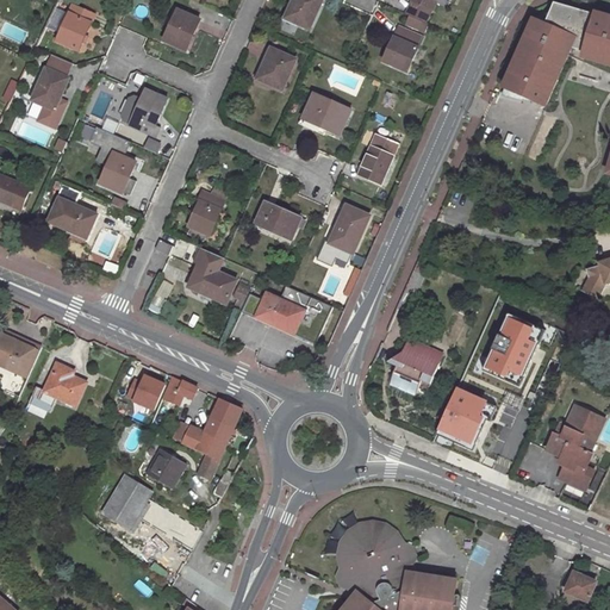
[(288,0),(281,17),(286,19),(294,0),(288,0)]
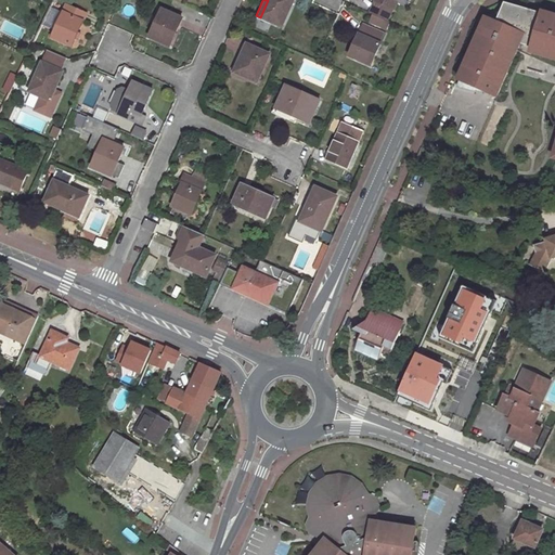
[(268,0),(260,17),(282,26),(293,0),(268,0)]
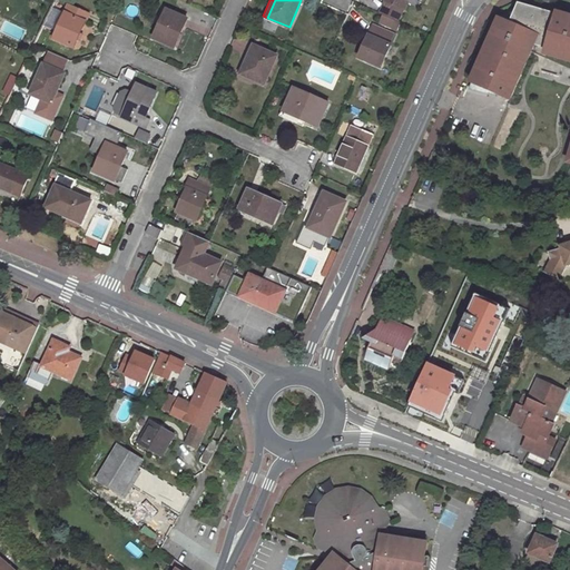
[(403,9),(385,0),(380,12),(384,15),(394,19),(397,20),(403,9)]
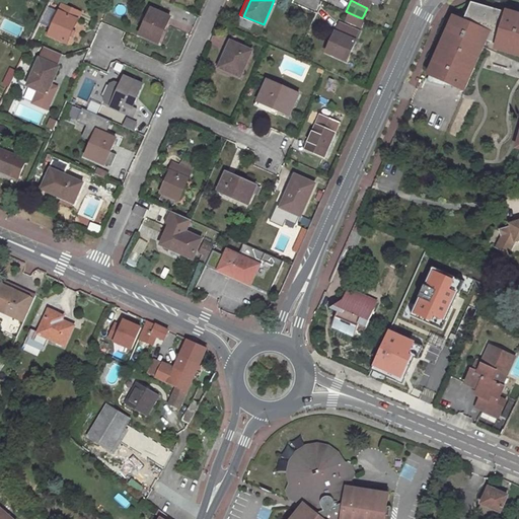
[(349,0),(351,0),(367,8),(368,8),(371,0),(349,0)]
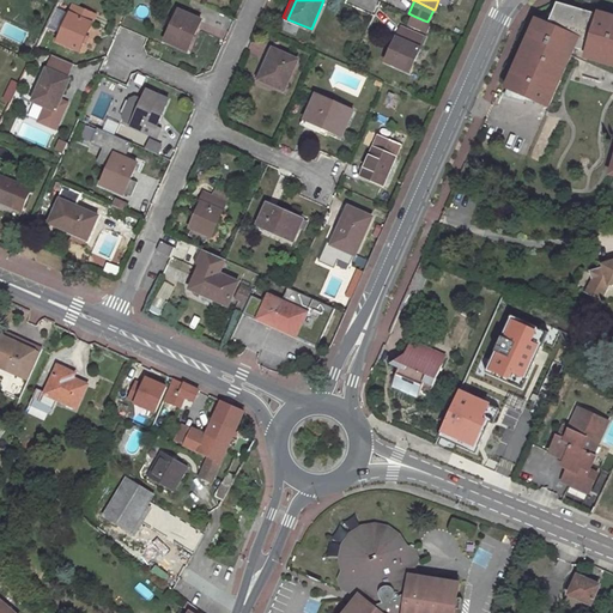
[(70,13),(60,34),(56,41),(79,50),(83,42),(86,35),(95,14),(73,5),(70,13)]
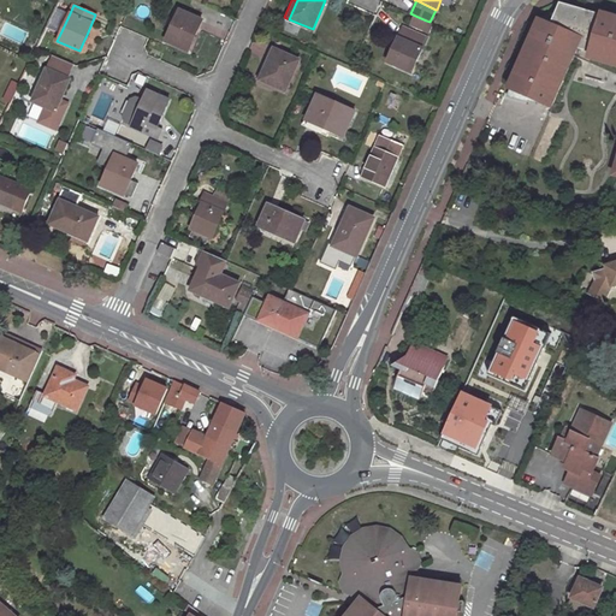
[(615,17),(600,13),(599,17),(558,5),(552,25),(538,19),(508,88),(550,107),(573,55),(576,48),(590,52),(587,58),(615,65),(615,159),(611,176),(615,176),(615,17)]
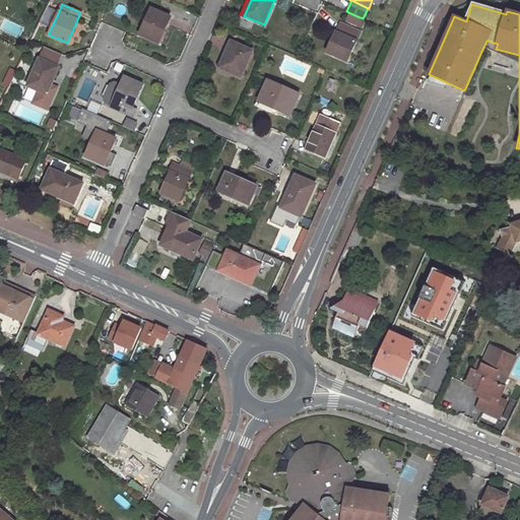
[(40,22),(51,28),(59,11),(47,6),(40,22)]
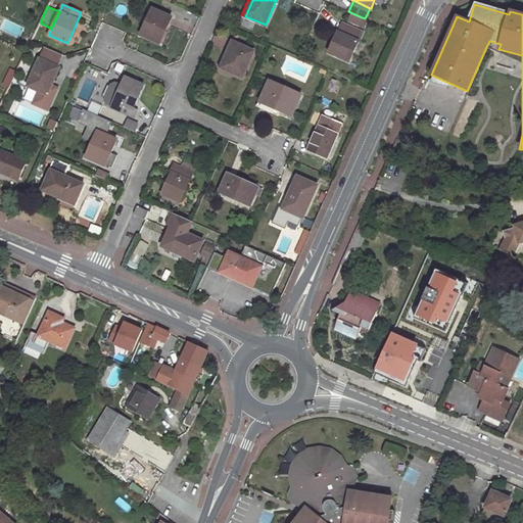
[(172,17),(152,9),(141,35),(160,43),(172,17)]
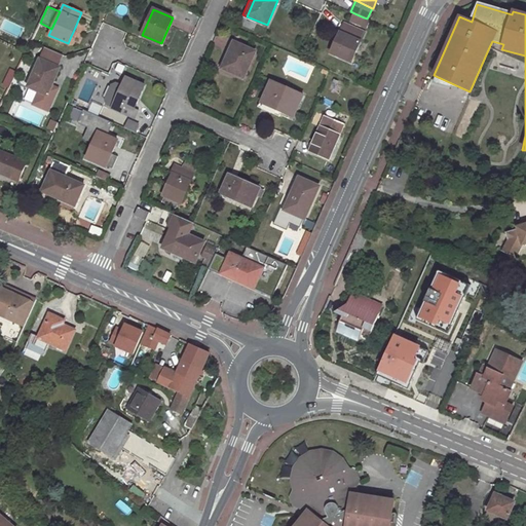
[(364,17),(354,13),(351,21),(361,25),(364,17)]
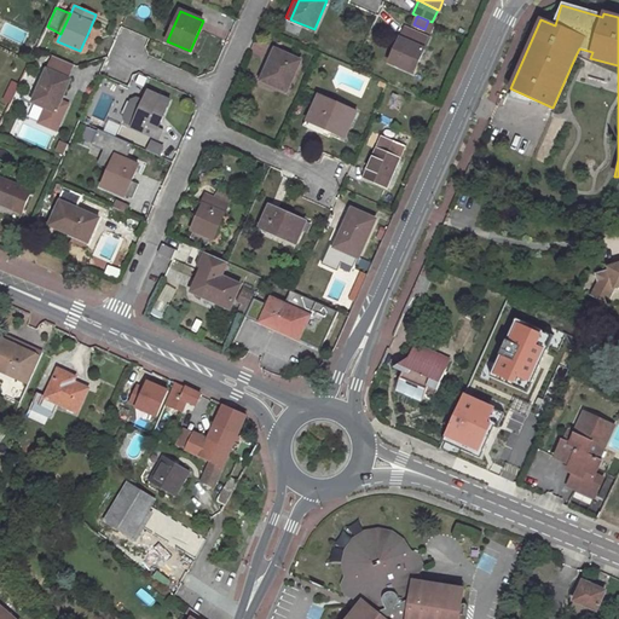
[(399,39),(389,62),(412,73),(427,39),(405,29),(400,39),(399,39)]
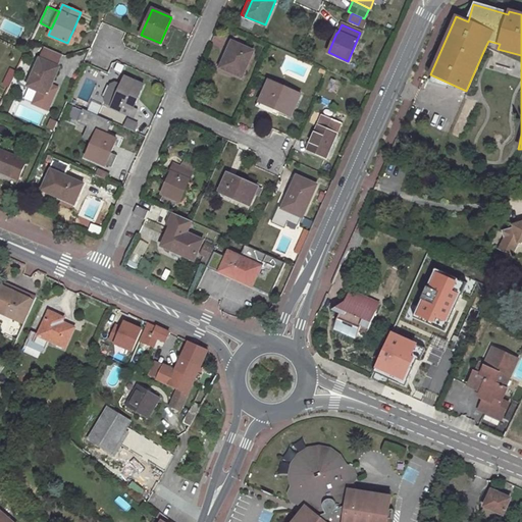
[(521,63),(521,55),(498,49),(500,44),(488,41),(485,47),(521,63)]
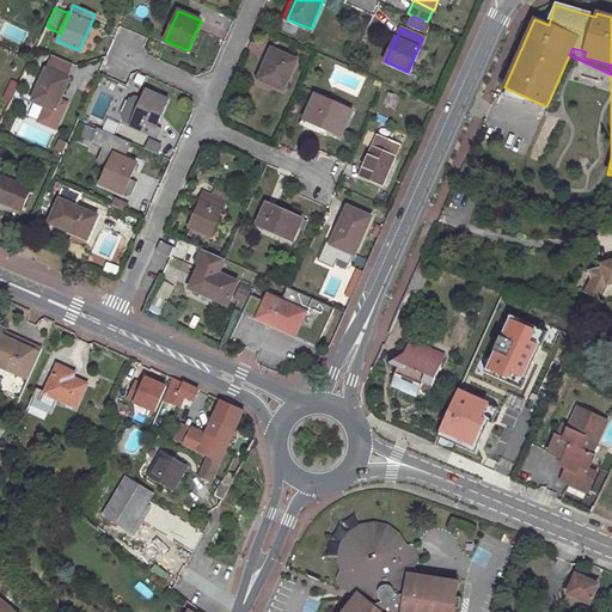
[(267,59),(258,79),(283,91),(298,60),(274,49),(269,59),(267,59)]
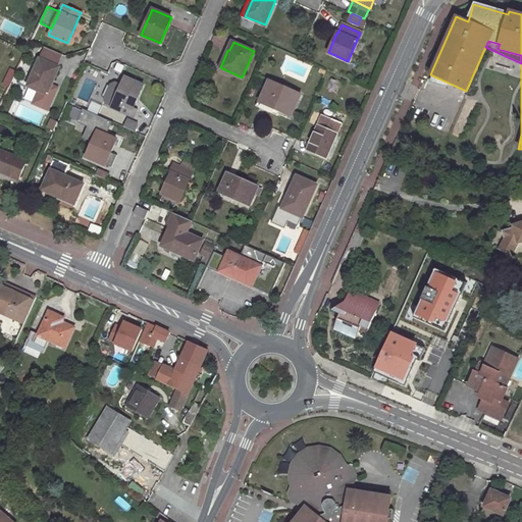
[(28,86),(29,87),(38,91),(47,95),(51,86),(54,79),(59,67),(40,58),(28,86)]
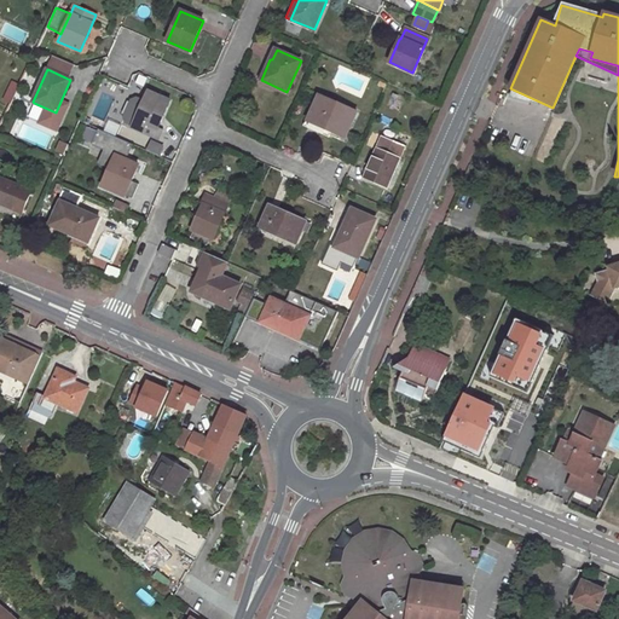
[(144,102),(133,126),(132,127),(160,139),(163,131),(157,129),(171,100),(149,91),(144,102)]
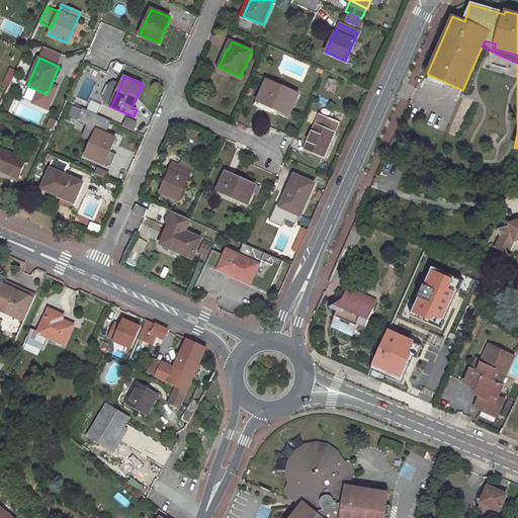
[(266,80),(258,99),(278,108),(277,110),(288,115),(298,94),(266,80)]
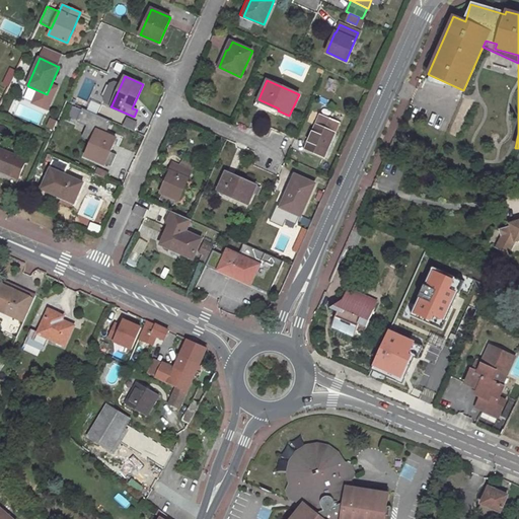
[(105,102),(112,105),(121,85),(114,82),(110,84),(104,97),(105,102)]
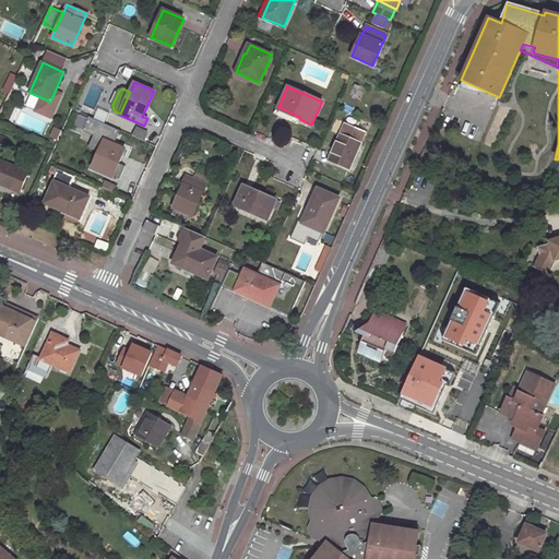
[(50,102),(40,97),(35,110),(50,117),(61,94),(55,92),(50,102)]
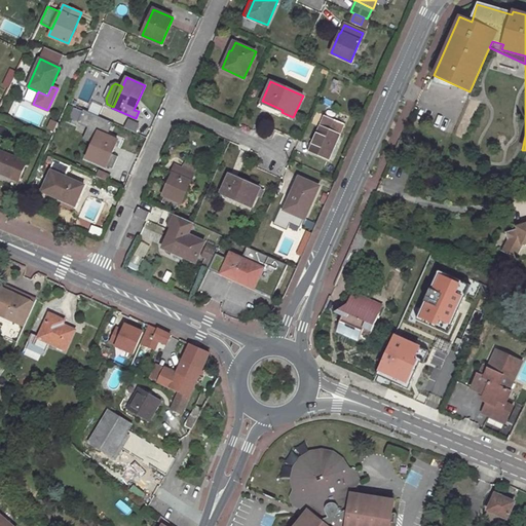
[(283,110),(262,101),(260,105),(280,114),(282,112),(283,110)]
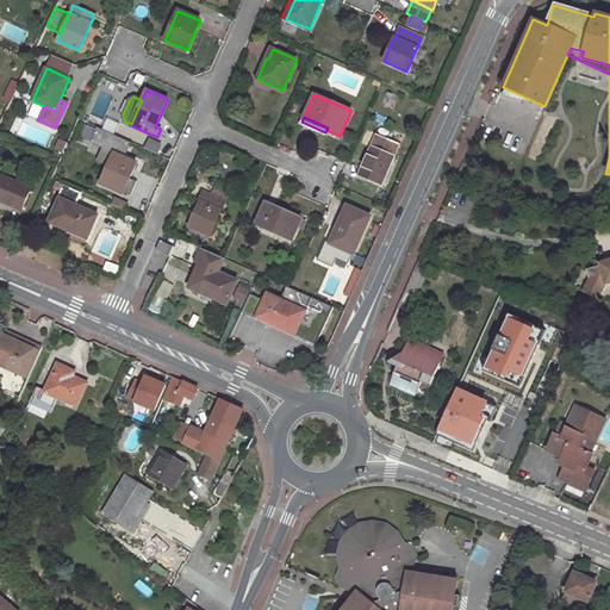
[(85,125),(81,136),(91,139),(94,129),(85,125)]
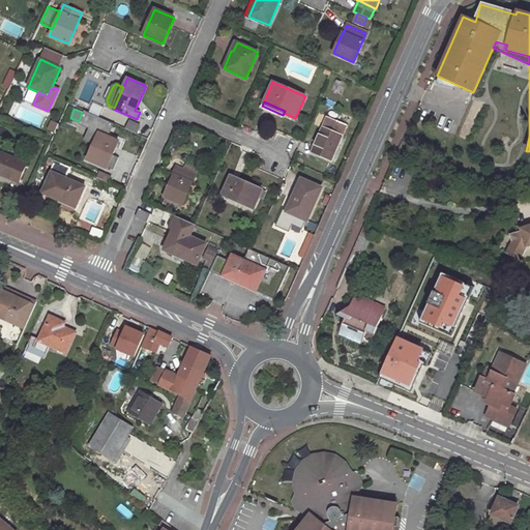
[(98,133),(105,135),(110,122),(84,110),(79,123),(89,127),(84,139),(93,143),(98,133)]
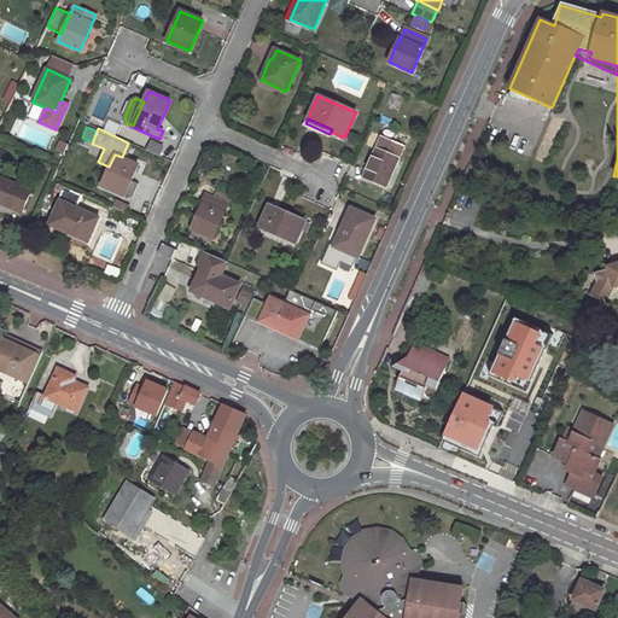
[(382,138),(363,178),(385,187),(403,147),(382,138)]
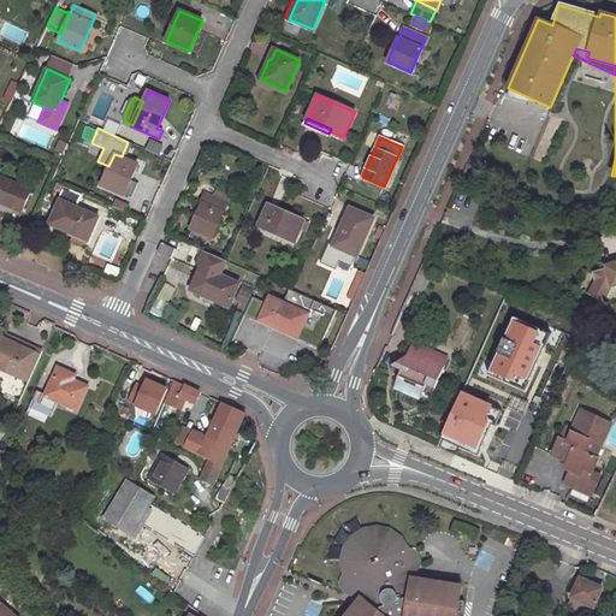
[(63,154),(67,143),(60,141),(57,150),(63,154)]
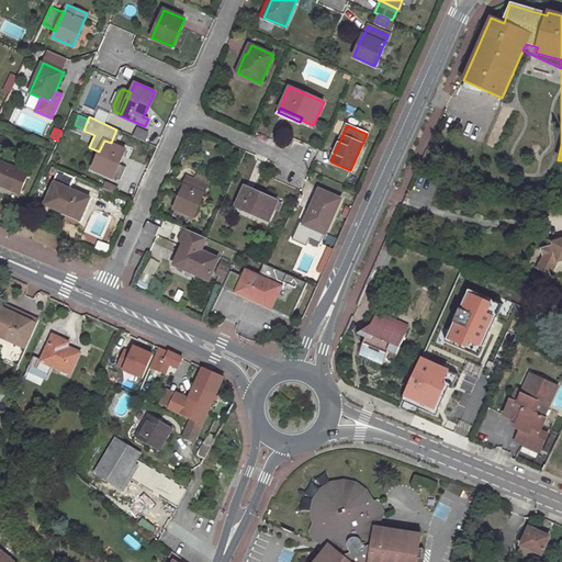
[(133,137),(144,142),(147,133),(137,128),(133,137)]
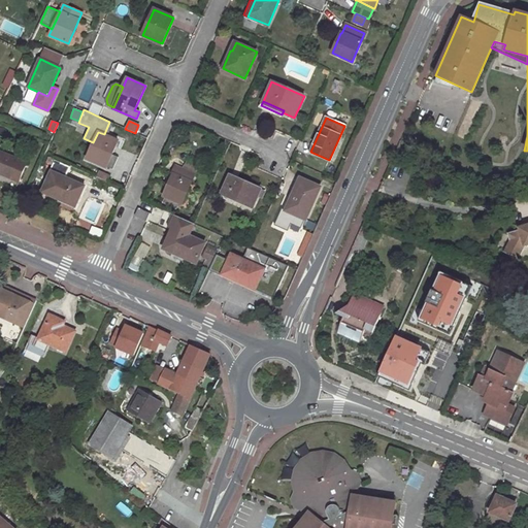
[(109,122),(104,134),(108,136),(114,124),(109,122)]
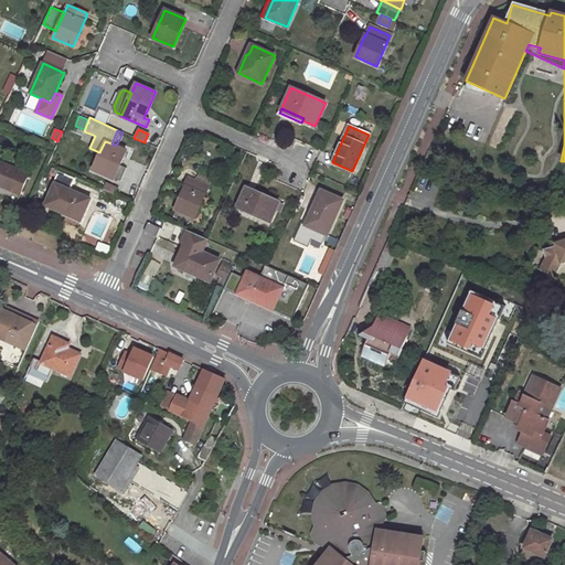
[(99,152),(93,169),(115,179),(115,178),(121,164),(127,151),(116,146),(112,144),(105,141),(99,152)]
